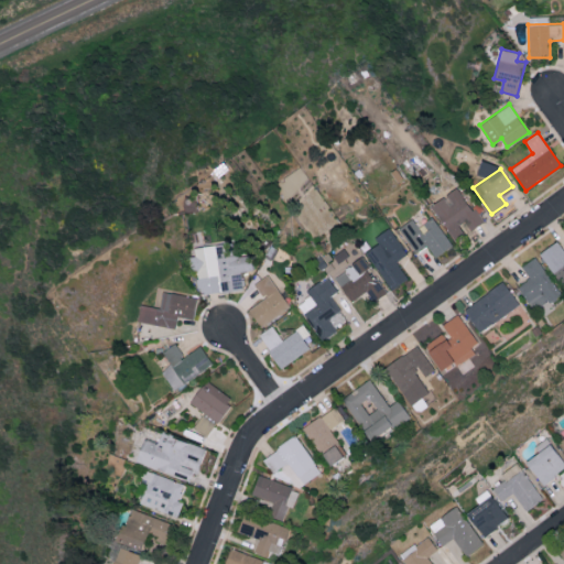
[(430,205),(455,240),(465,234),(458,225),(464,221),(470,229),(481,221),(456,186),(430,205)]
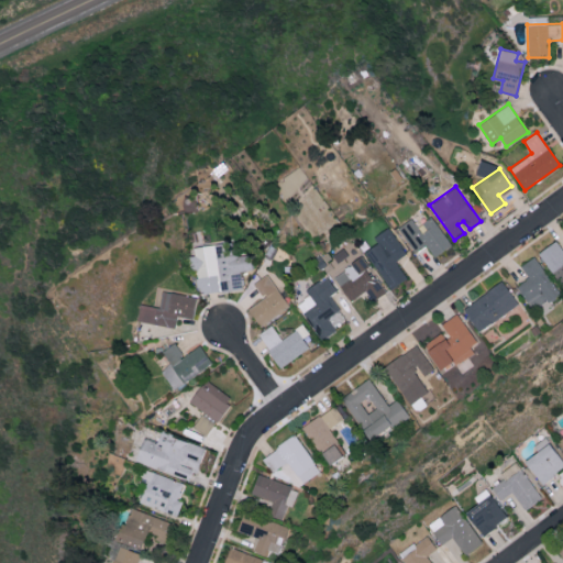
[(451,244),(431,216),(417,225),(411,218),(398,227),(415,251),(424,243),(433,256),(451,244)]
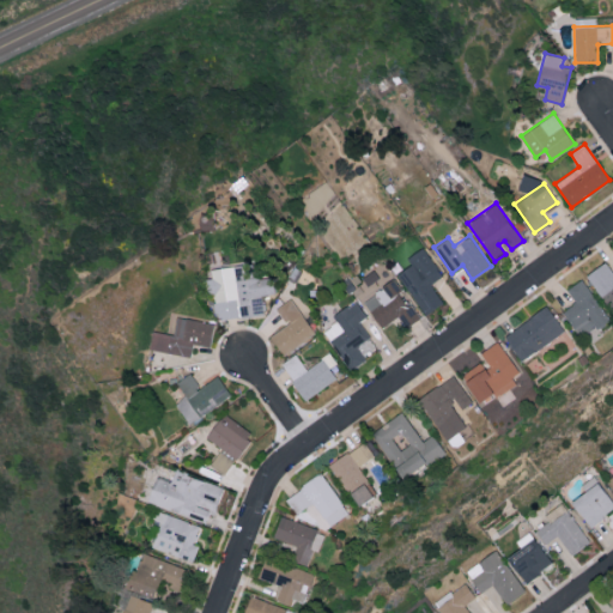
[(442,275),(424,247),(407,256),(412,263),(398,273),(424,315),(443,303),(431,283),(442,275)]
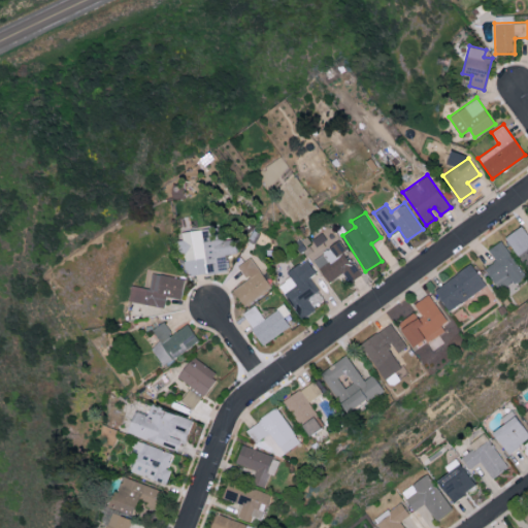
[(527,234),(522,225),(505,235),(524,265),(527,262),(527,234)]
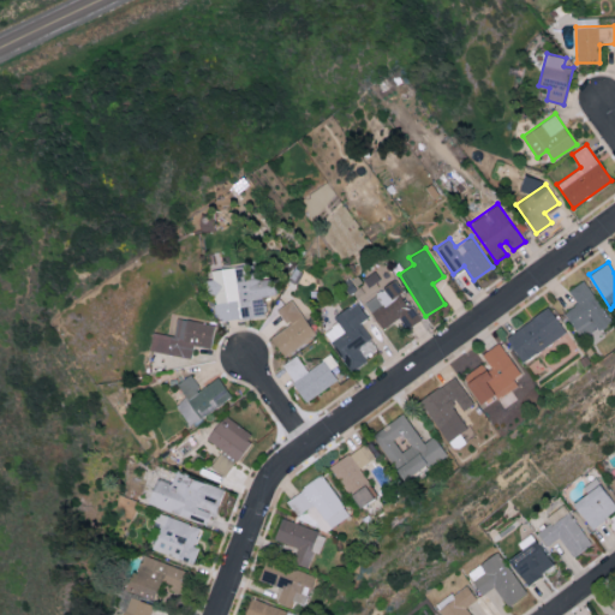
[(264,314),(262,296),(276,293),(273,275),(236,281),(233,266),(210,269),(212,278),(209,279),(215,321),(264,314)]
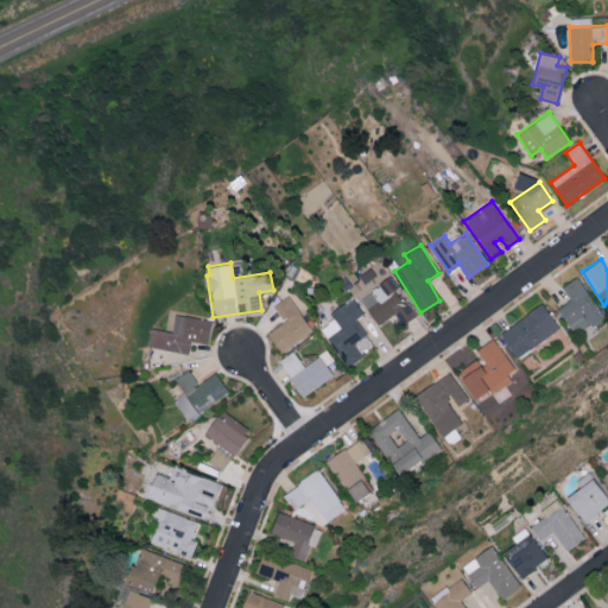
[(416,316),(390,277),(360,298),(378,324),(394,312),(403,324),(416,316)]
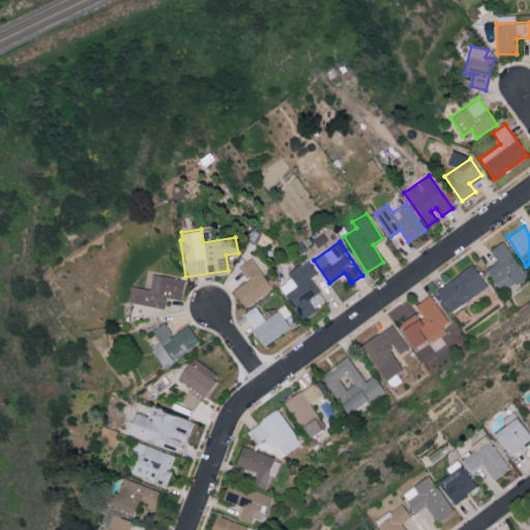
[(502,292),(526,274),(502,241),(490,249),(497,261),(486,268),(502,292)]
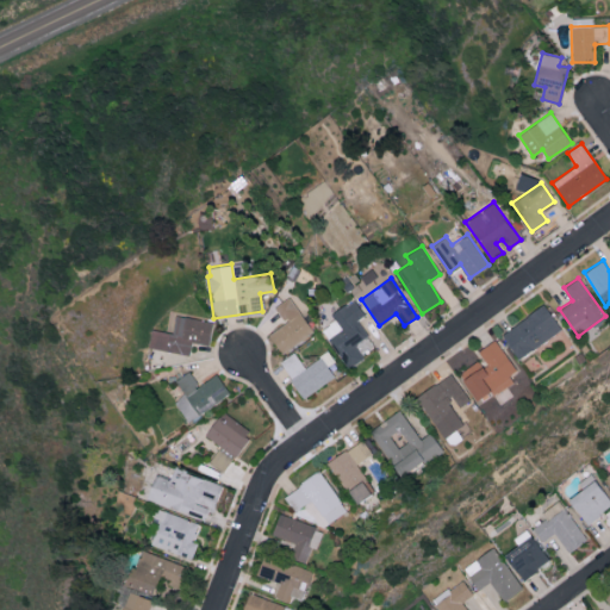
[(269,332),(281,353),(313,332),(291,296),(275,305),(286,322),(269,332)]
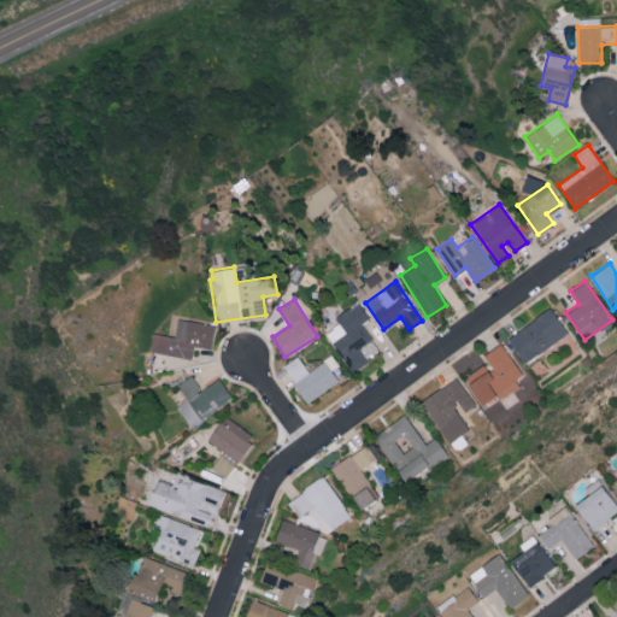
[(369,362),(359,347),(372,339),(362,322),(368,318),(358,303),(335,317),(340,323),(325,331),(352,372),(369,362)]
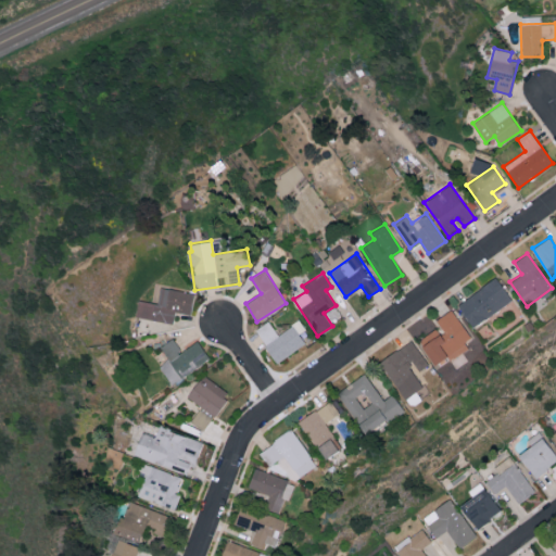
[(512,301),(497,277),(456,302),(471,326),(512,301)]
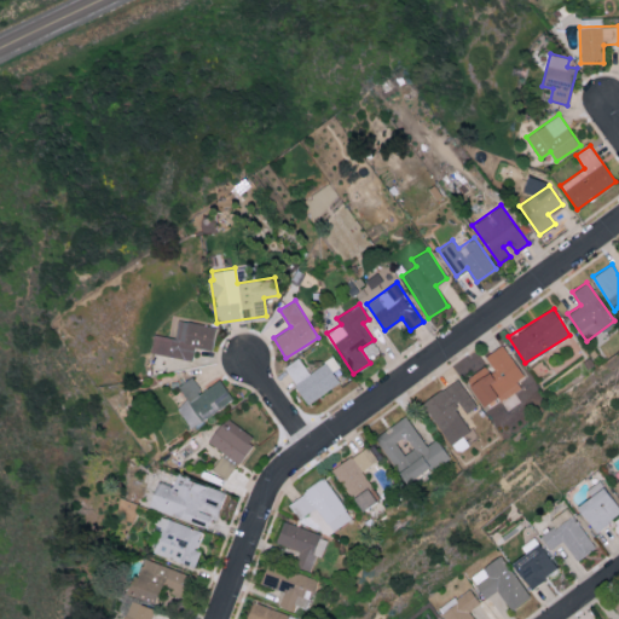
[(192,359),(195,347),(212,350),(215,325),(178,319),(175,337),(154,333),(150,352),(192,359)]
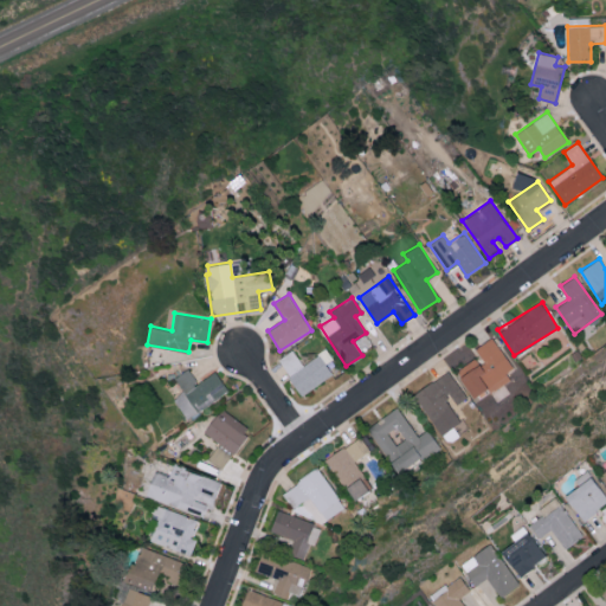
[(513,367),(491,336),(474,349),(478,355),(456,371),(474,398),(489,387),(492,392),(510,379),(505,372),(513,367)]
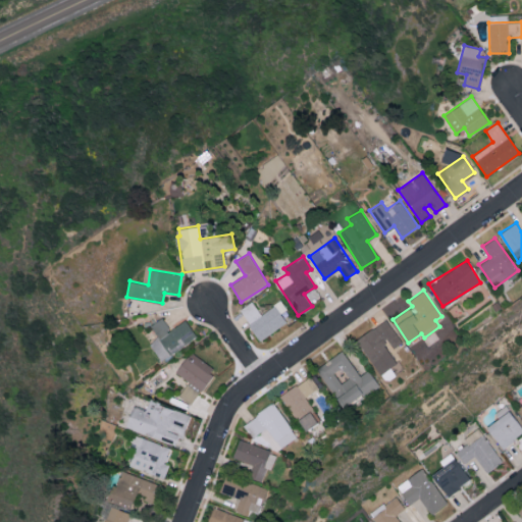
[(261,314),(254,301),(241,308),(258,340),(286,323),(276,305),(261,314)]
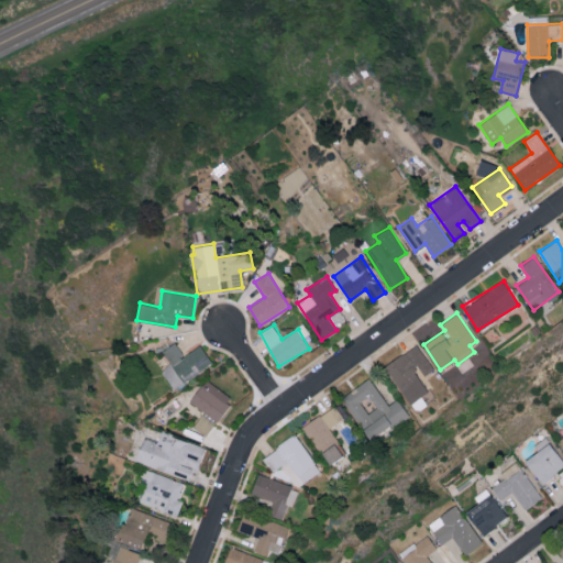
[(211,363),(200,344),(183,354),(175,342),(162,350),(169,363),(161,370),(172,388),(211,363)]
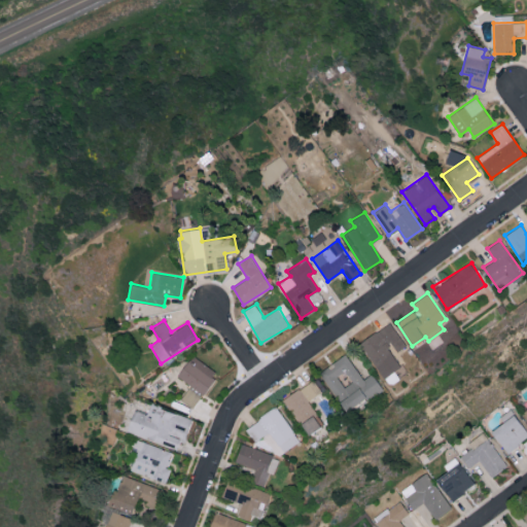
[(395,353),(407,346),(390,321),(359,343),(384,378),(402,365),(395,353)]
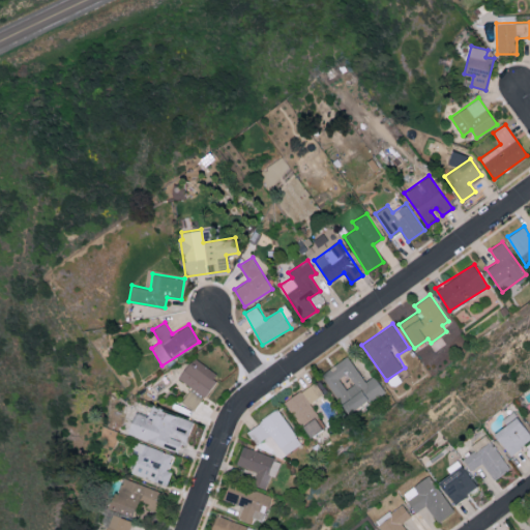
[(321,374),(349,415),(385,390),(375,375),(365,381),(348,355),(321,374)]
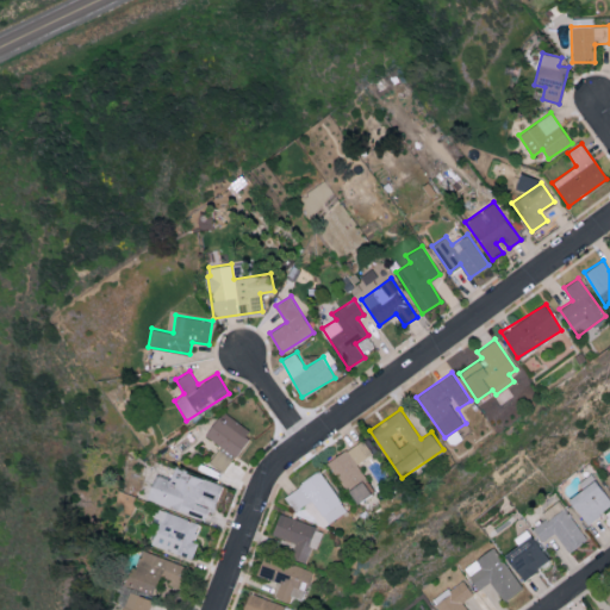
[(224,471),(232,454),(236,456),(251,428),(219,411),(205,436),(219,444),(210,462),(224,471)]
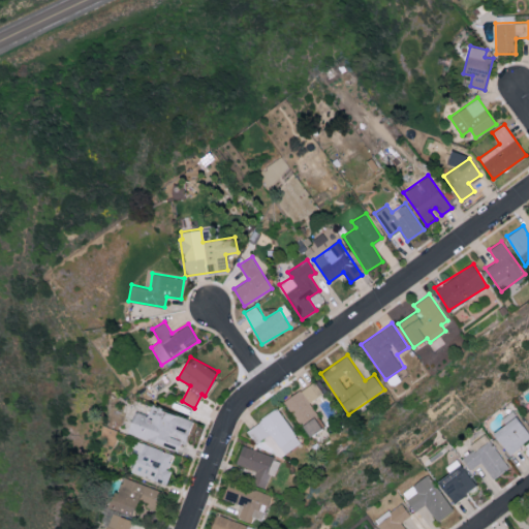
[(308,437),(324,426),(309,402),(322,394),(314,380),(284,400),(308,437)]
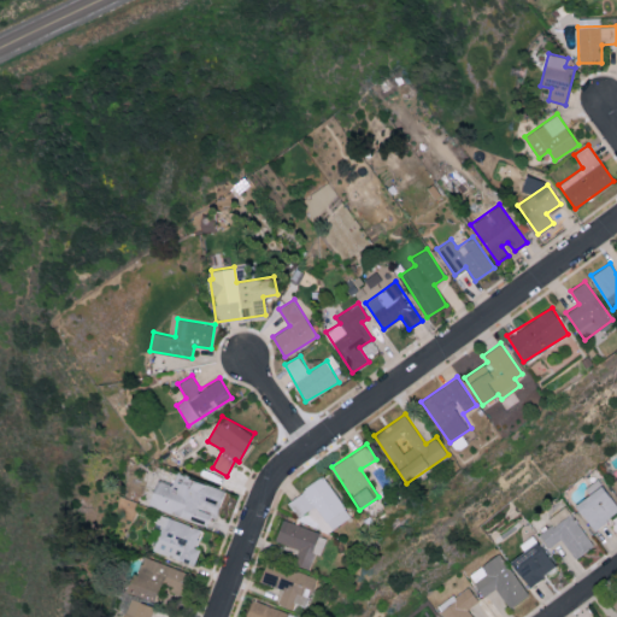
[(148,505),(207,524),(211,515),(217,517),(225,488),(176,472),(172,483),(157,479),(148,505)]
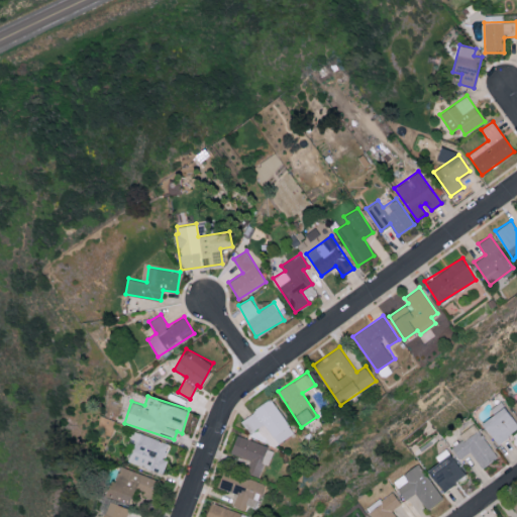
[(268,451),(294,432),(271,399),(244,417),(268,451)]
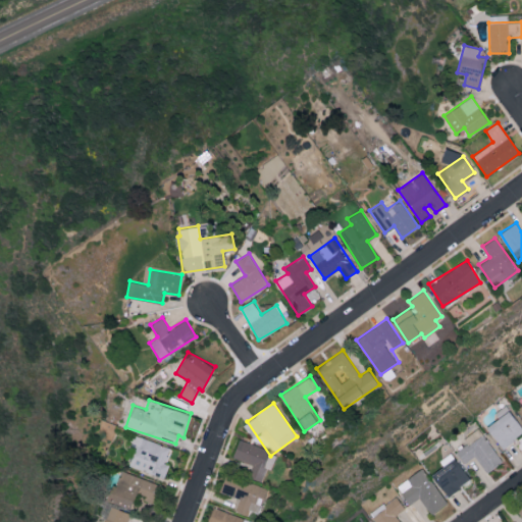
[(504,449),(521,431),(521,425),(504,405),(494,413),(498,417),(485,427),(504,449)]
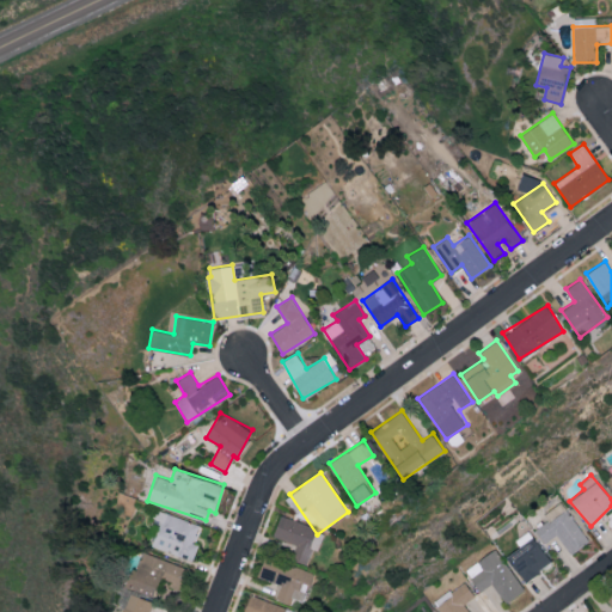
[(589,540),(561,501),(544,513),(549,519),(534,528),(544,543),(556,533),(570,554),(589,540)]
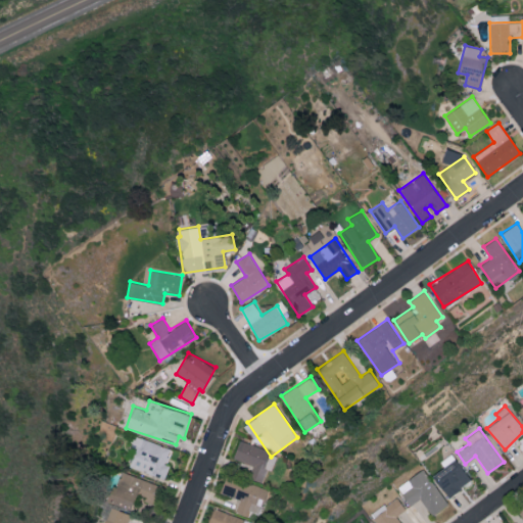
[(137,445),(130,468),(164,479),(170,465),(165,464),(171,447),(135,435),(132,443),(137,445)]
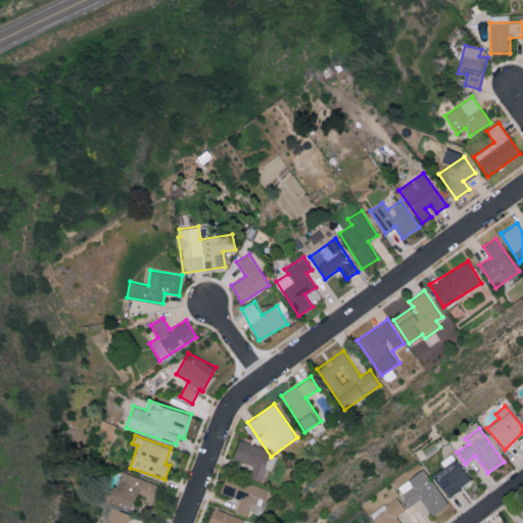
[(277,453),(239,440),(233,459),(252,465),(248,477),(263,481),(267,469),(272,470),(277,453)]
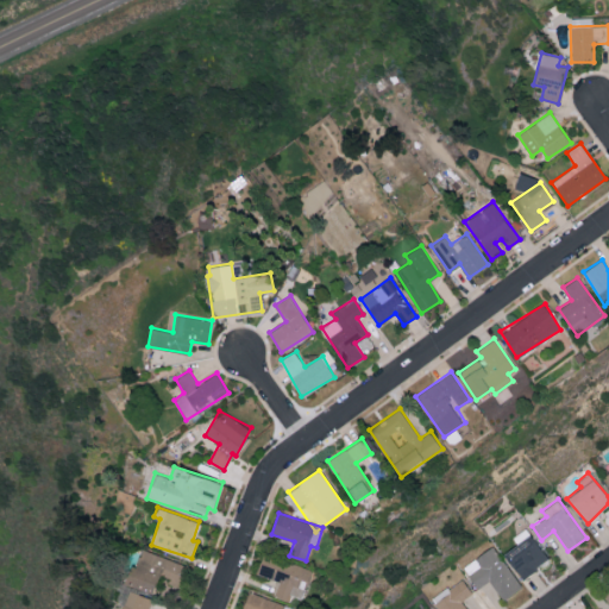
[(518,544),(503,553),(520,578),(548,560),(526,527),(512,537),(518,544)]
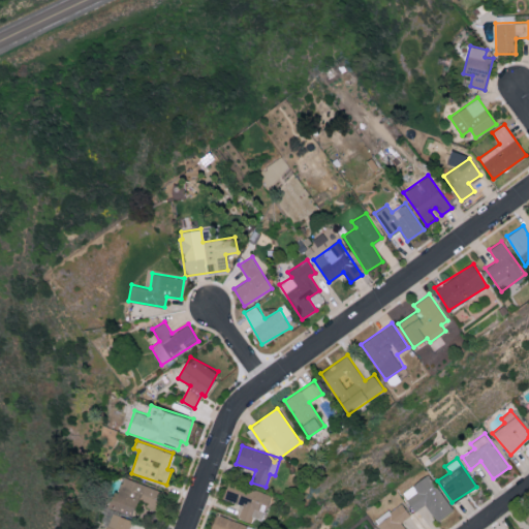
[(454,508),(427,473),(401,493),(415,510),(425,503),(437,521),(454,508)]
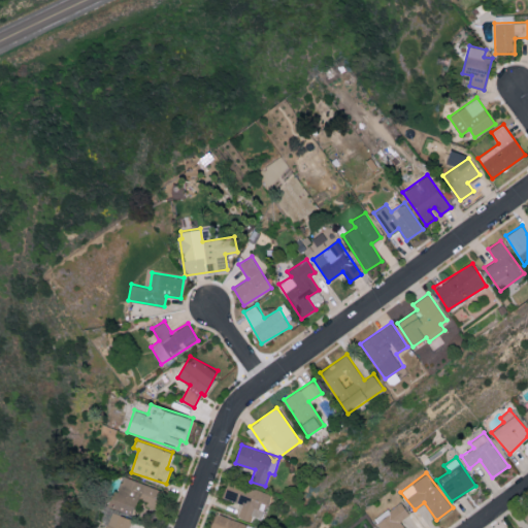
[(107,504),(133,513),(137,500),(155,506),(161,489),(124,476),(119,491),(113,489),(107,504)]
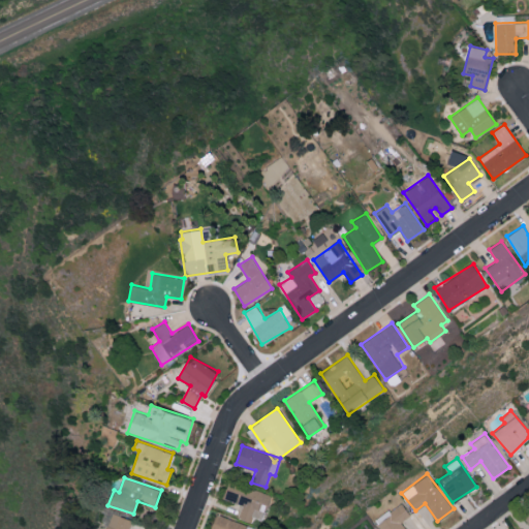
[(271,495),(228,483),(223,499),(241,504),(238,517),(252,521),(254,515),(263,518),(271,495)]
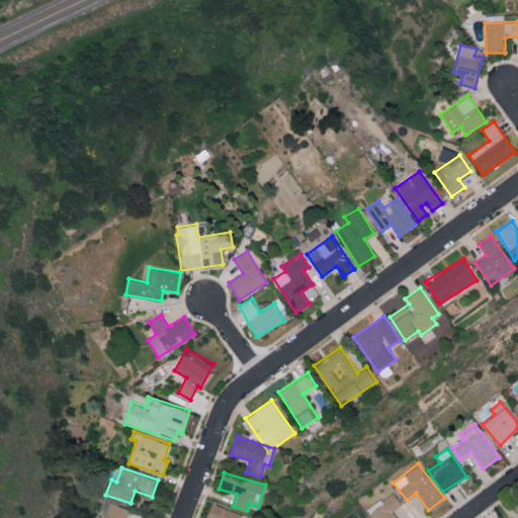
[(366,510),(371,517),(398,517),(393,511),(402,504),(393,491),(366,510)]
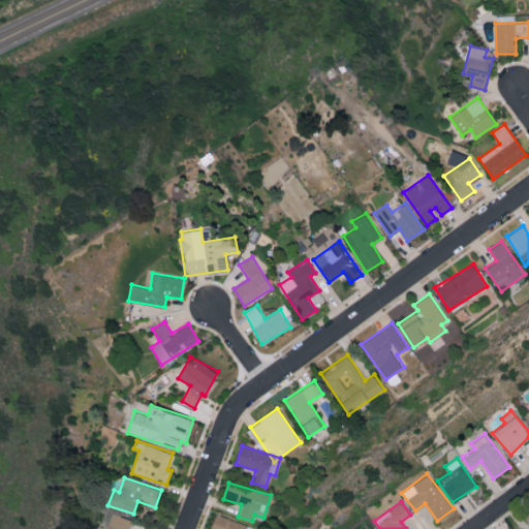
[(127,528),(131,520),(113,512),(106,528),(127,528)]
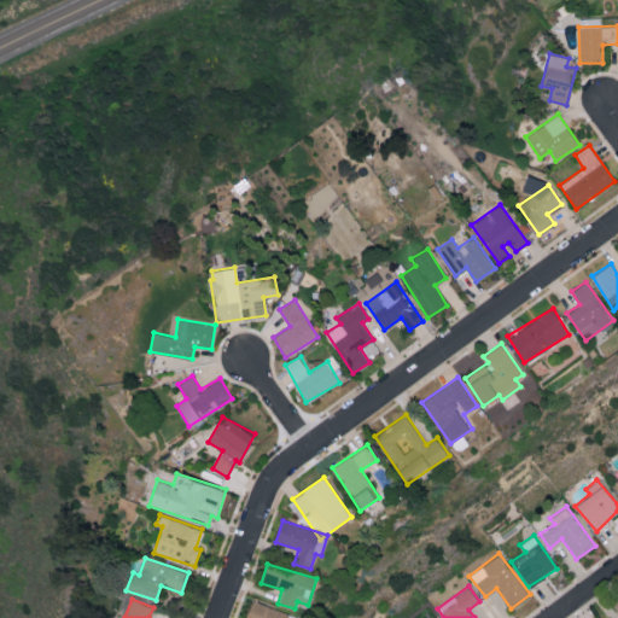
[(245,617),(301,617),(252,600),(245,617)]
